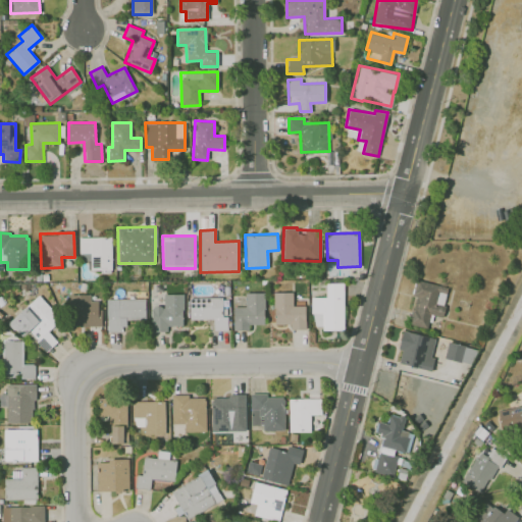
[(111,269),(110,237),(79,238),(80,260),(90,260),(90,270),(111,269)]
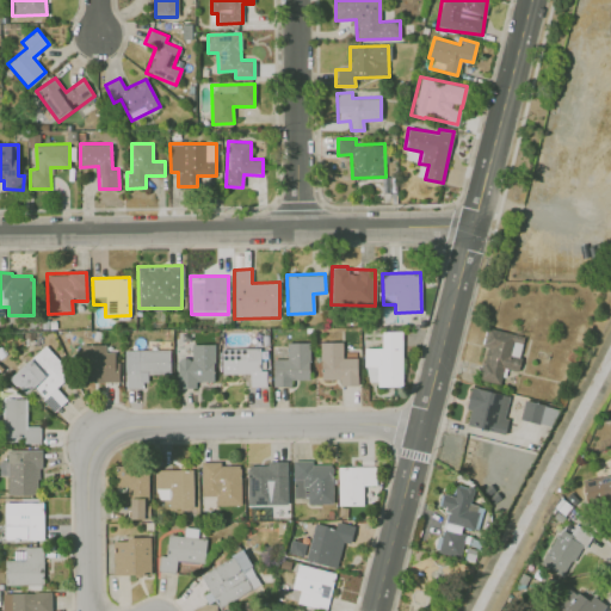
[(479,378),(501,383),(505,368),(517,370),(524,334),(486,327),(482,347),(483,347),(479,378)]
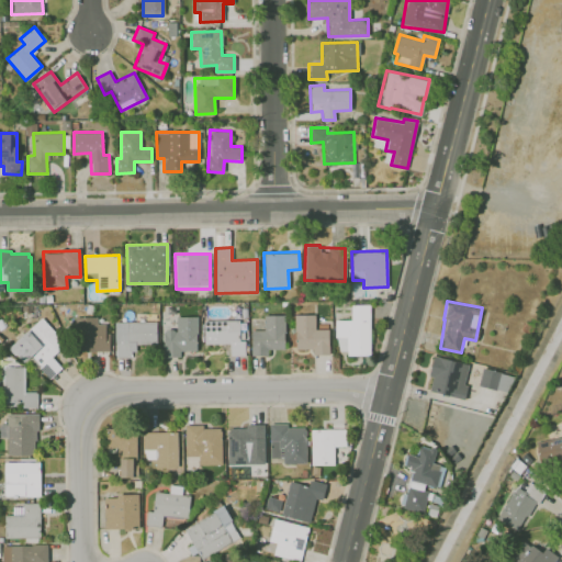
[(369,304),(350,304),(351,319),(336,319),(336,350),(346,350),(346,356),(370,355),(369,304)]
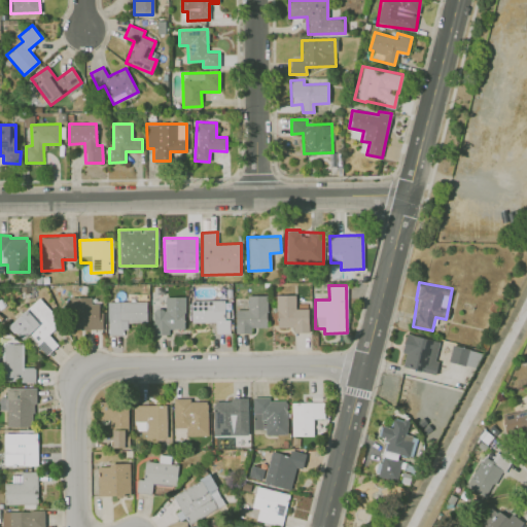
[(267,294),(247,294),(247,309),(236,309),(235,332),(251,332),(251,326),(267,327),(267,294)]
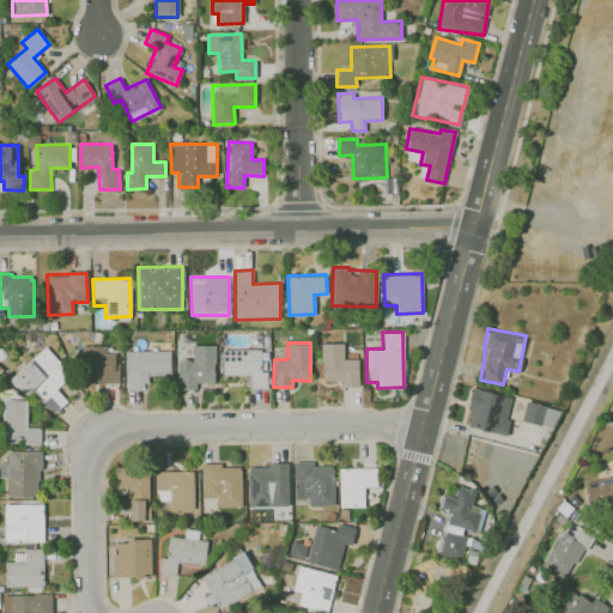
[(344,343),(321,343),(321,380),(340,380),(340,387),(358,386),(358,358),(344,358),(344,343)]
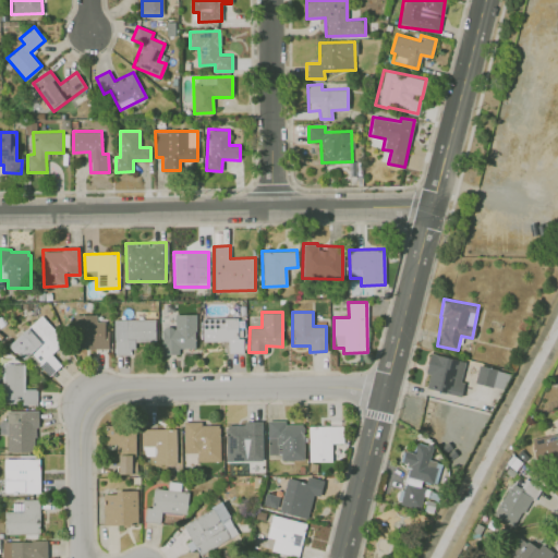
[(174,314),(174,327),(160,327),(161,354),(179,354),(179,348),(196,348),(195,313),(174,314)]
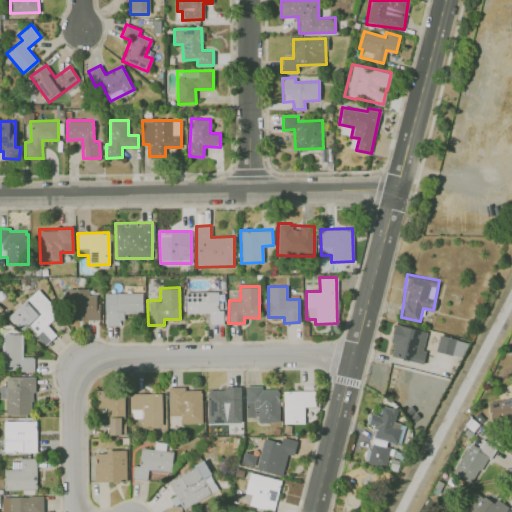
[(98,320),(98,294),(89,295),(88,288),(69,289),(69,320),(98,320)]
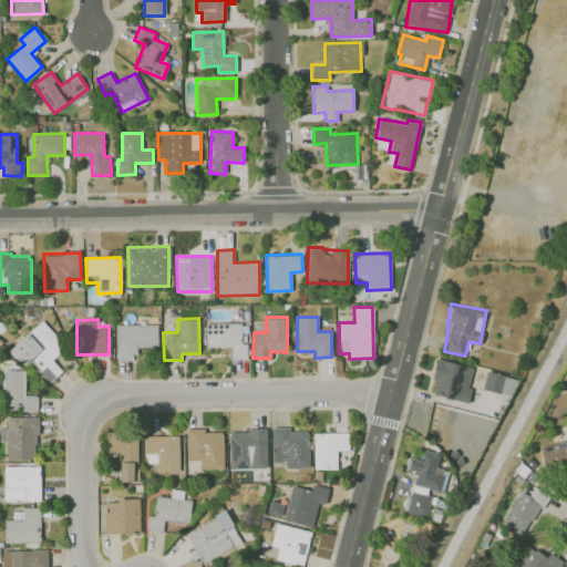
[(51,383),(41,371),(35,363),(30,367),(26,366),(26,367),(18,358),(16,360),(9,352),(43,321),(68,348),(53,361),(63,372),(51,383)]
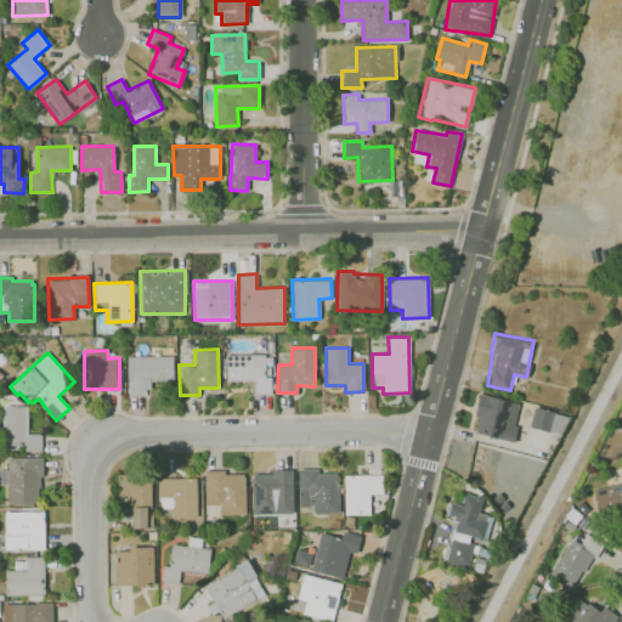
[(271,393),(270,375),(265,375),(264,354),(225,354),(226,380),(254,379),(254,393),(271,393)]
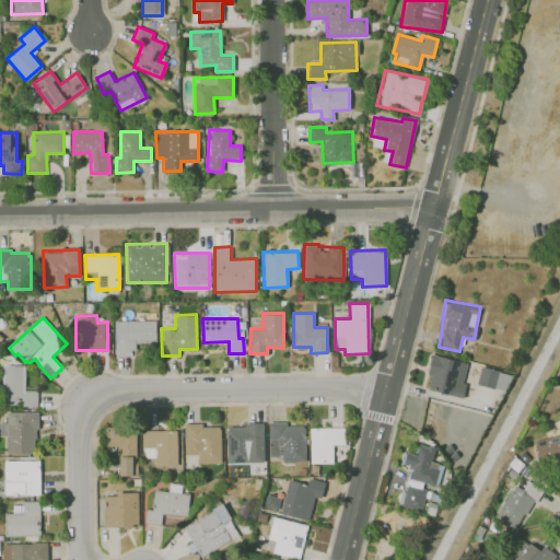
[(114,321),(115,356),(133,356),(133,342),(155,342),(155,319),(114,321)]
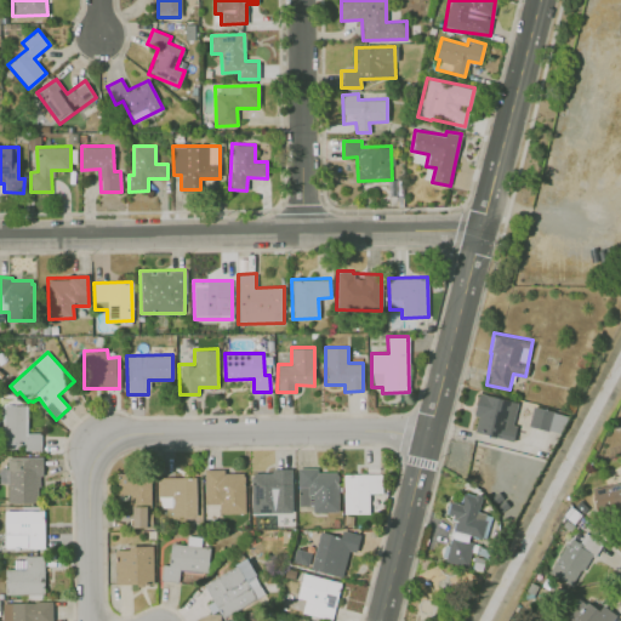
[(474,432),(513,440),(517,425),(513,423),(518,402),(478,393),(473,415),(478,416),(474,432)]
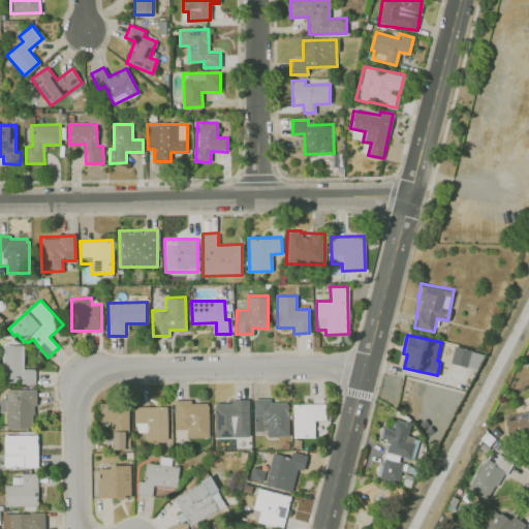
[(483,353),(455,345),(449,362),(477,370),(483,353)]
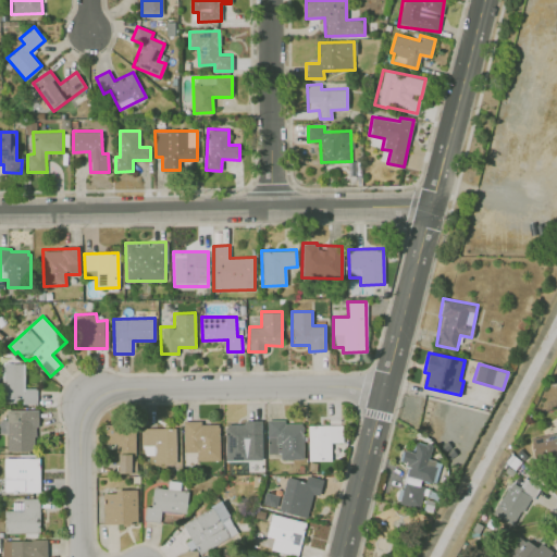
[(35,407),(25,407),(25,405),(23,405),(23,399),(3,399),(3,364),(25,364),(25,388),(38,388),(38,405),(35,405),(35,407)]
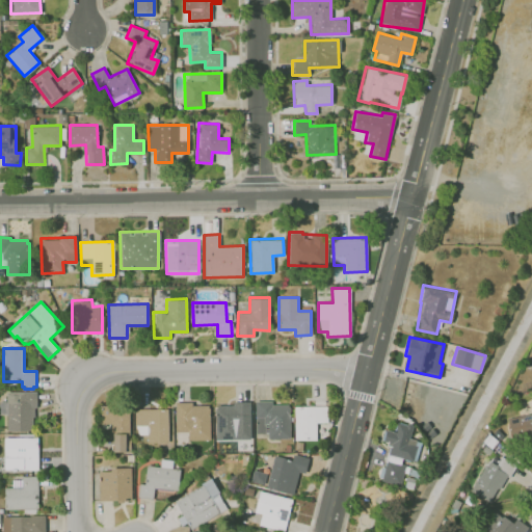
[(33,431),(7,431),(7,416),(0,416),(0,401),(20,401),(20,392),(28,392),(28,389),(33,389),(33,392),(37,392),(37,408),(35,408),(35,418),(33,418),(33,431)]
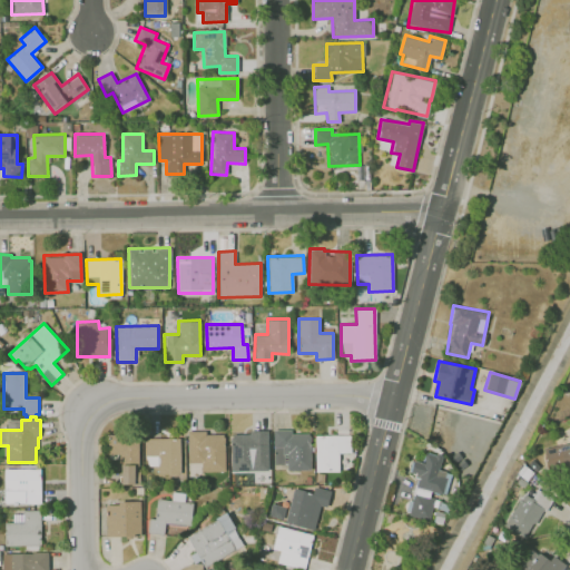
[(231,471),(268,470),(267,431),(229,432),(231,471)]
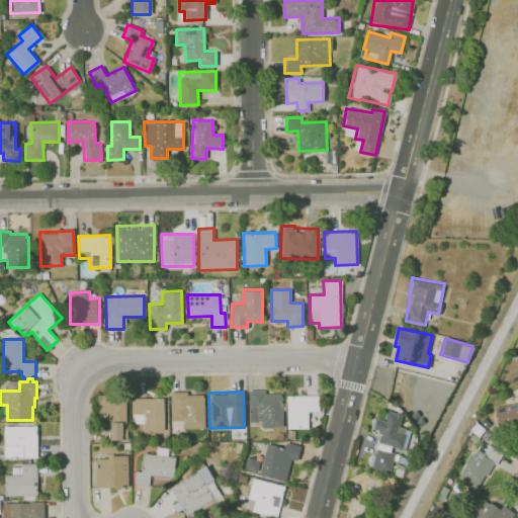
[(282,426),(282,392),(248,392),(248,421),(260,421),(260,427),(282,426)]
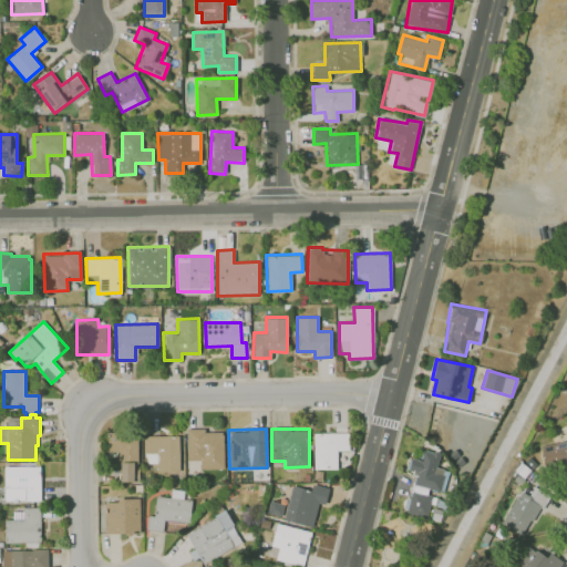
[(224,468),(223,430),(186,430),(186,460),(200,460),(200,468),(224,468)]
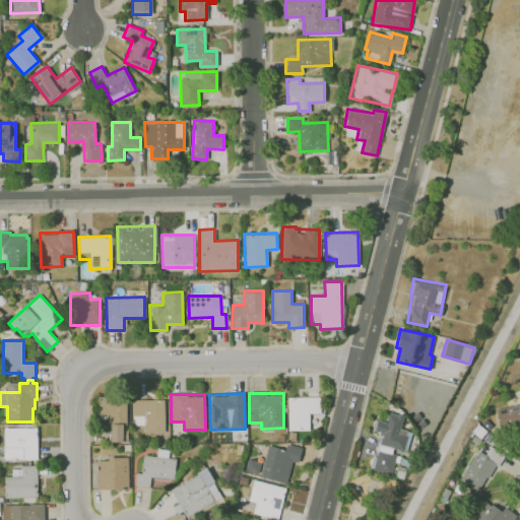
[(309,430),(309,412),(320,412),(319,396),(287,397),(287,430),(309,430)]
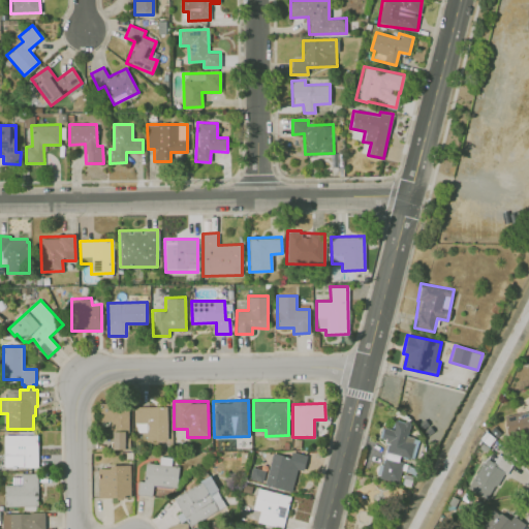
[(125,448),(124,429),(128,429),(128,405),(99,405),(99,421),(110,421),(111,448),(125,448)]
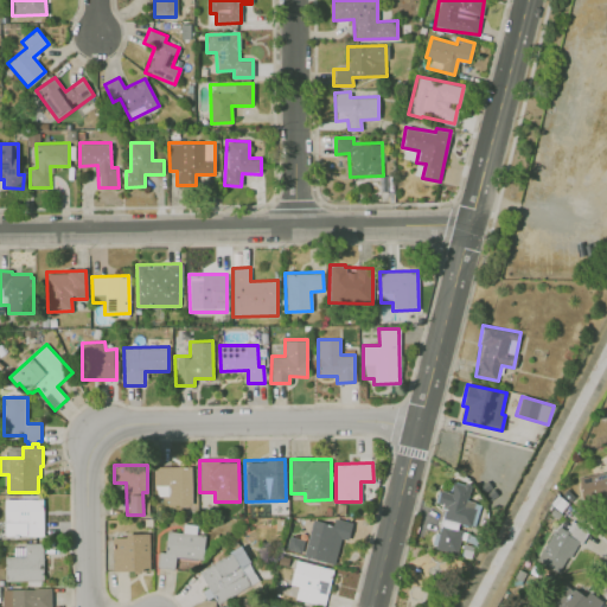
[(167,505),(192,504),(191,465),(154,466),(155,496),(167,494),(167,505)]
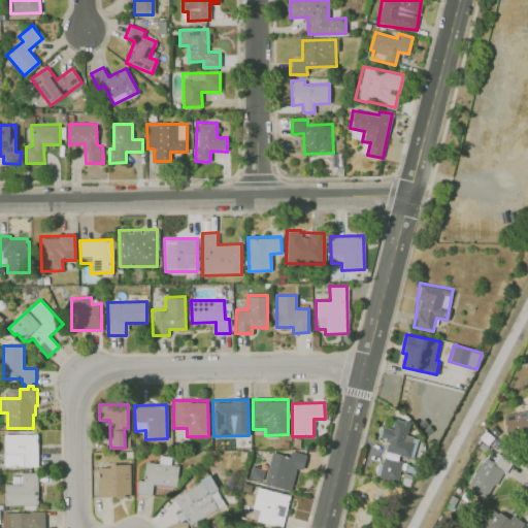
[(527,439),(527,409),(504,413),(507,437),(527,435),(527,439)]
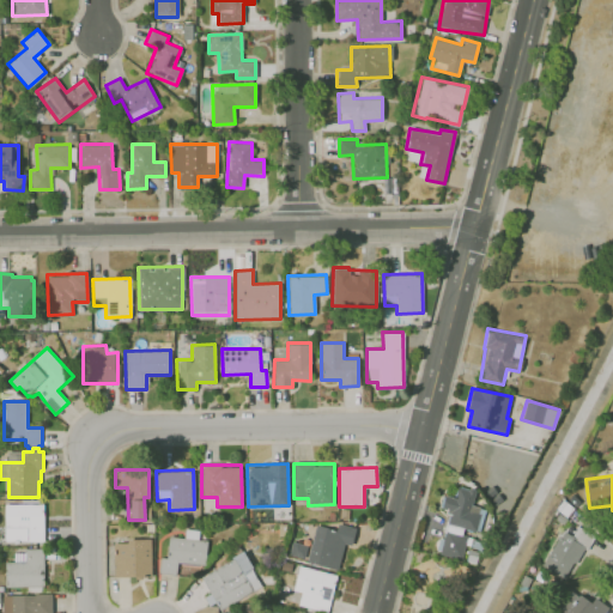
[(441,556),(461,559),(467,530),(477,532),(481,507),(473,505),(475,490),(456,486),(455,497),(443,495),(441,509),(449,511),(441,556)]
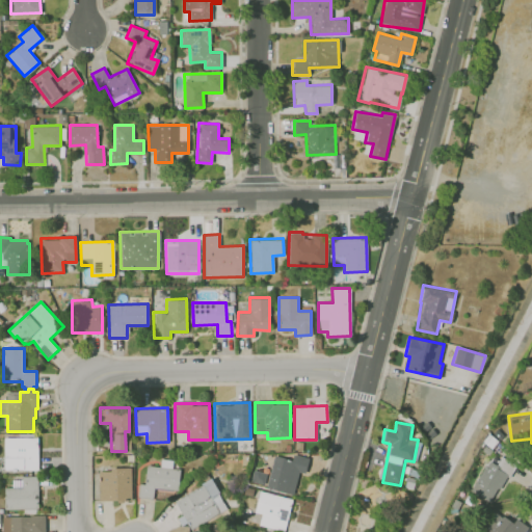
[(17,472),(14,472),(14,471),(5,471),(5,439),(38,439),(38,471),(17,471),(17,472)]
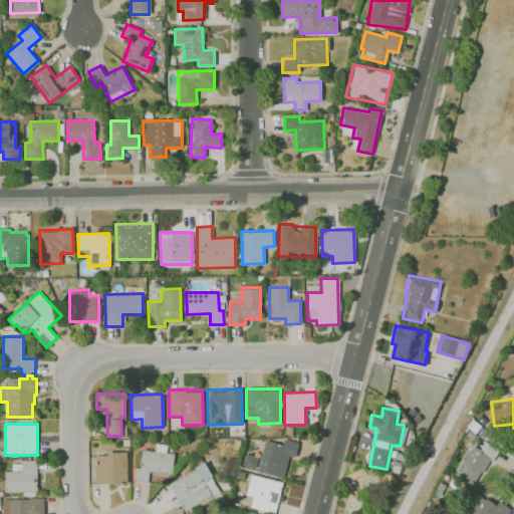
[(294,457),(298,442),(282,439),(281,444),(263,440),(257,471),(283,477),(288,456),(294,457)]
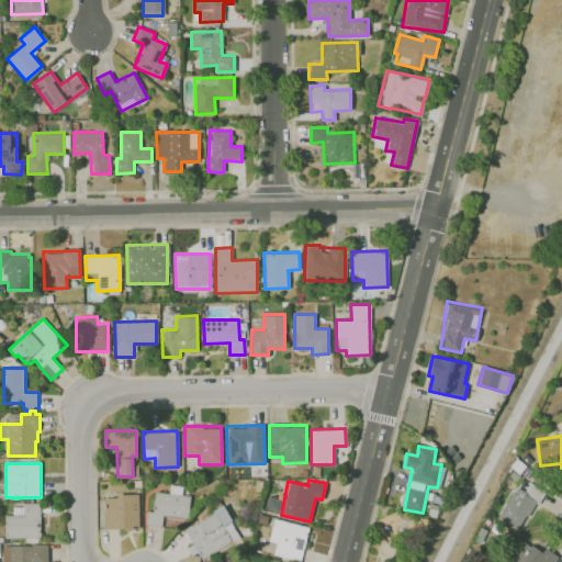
[(516,485),(497,518),(520,531),(543,489),(530,482),(525,491),(516,485)]
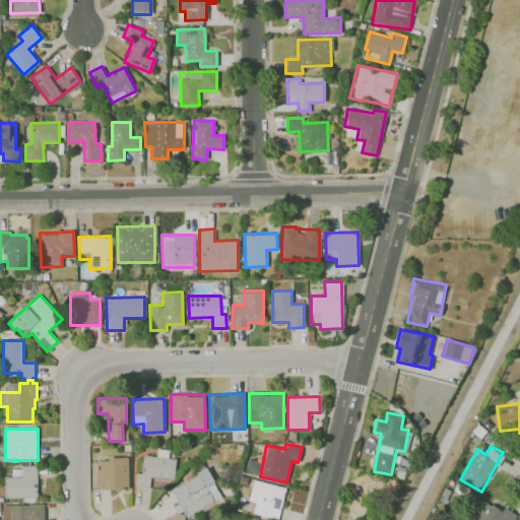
[(135,486),(149,486),(149,477),(174,478),(175,457),(168,457),(168,449),(156,449),(155,455),(142,455),(141,472),(135,471),(135,486)]
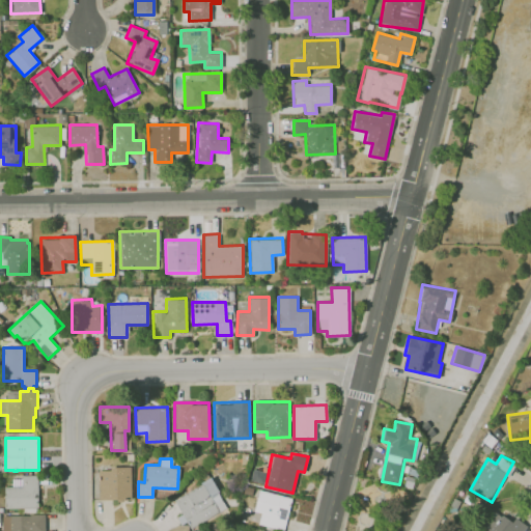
[(99,499),(131,498),(131,467),(98,468),(99,499)]
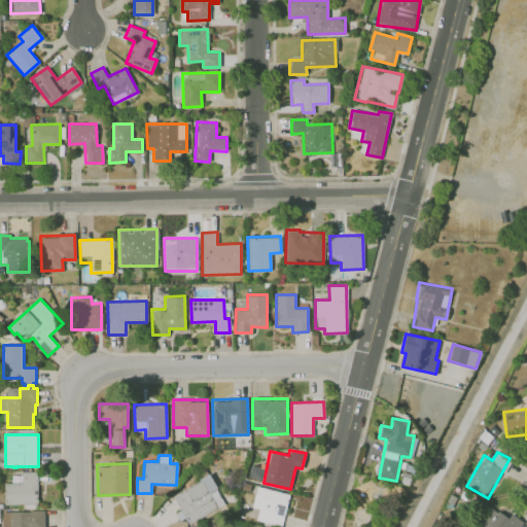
[(36,510),(23,510),(23,504),(5,505),(5,484),(13,484),(13,476),(22,476),(22,472),(38,472),(38,479),(38,505),(36,505),(36,510)]
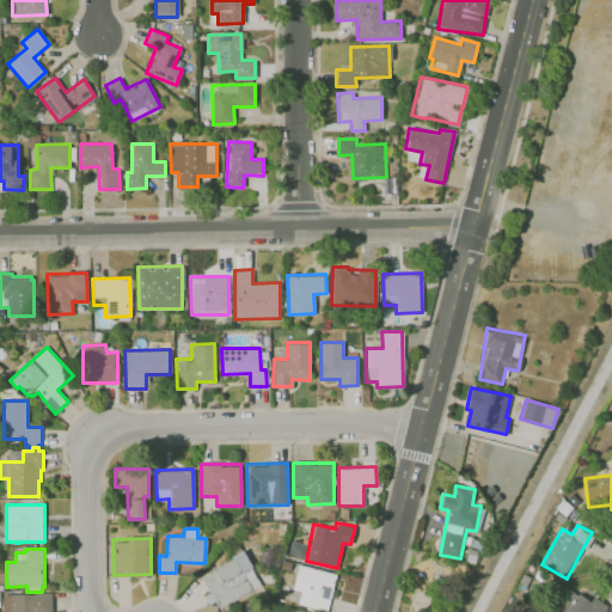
[(261,586),(244,552),(200,575),(209,592),(203,595),(208,604),(215,600),(218,607),(261,586)]
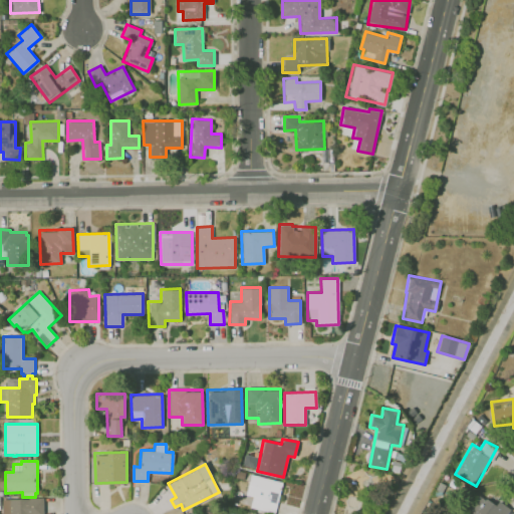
[(246,495),(252,496),(249,507),(275,512),(281,481),(249,475),(246,495)]
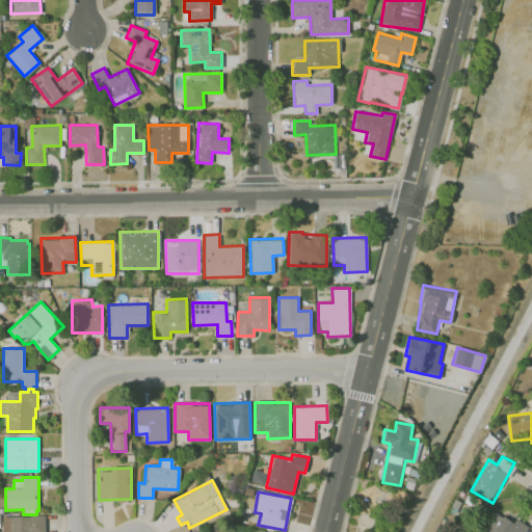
[(498,531),(524,531),(527,529),(507,513),(495,529),(498,531)]
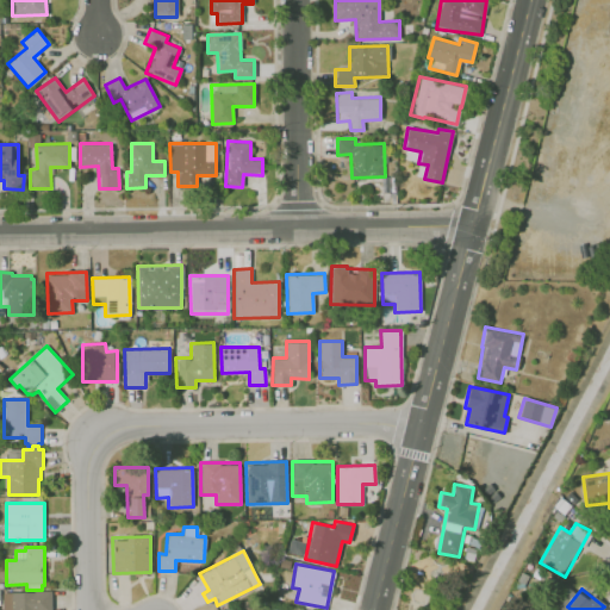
[(4,609),(4,593),(35,593),(35,591),(53,592),(53,609),(4,609)]
